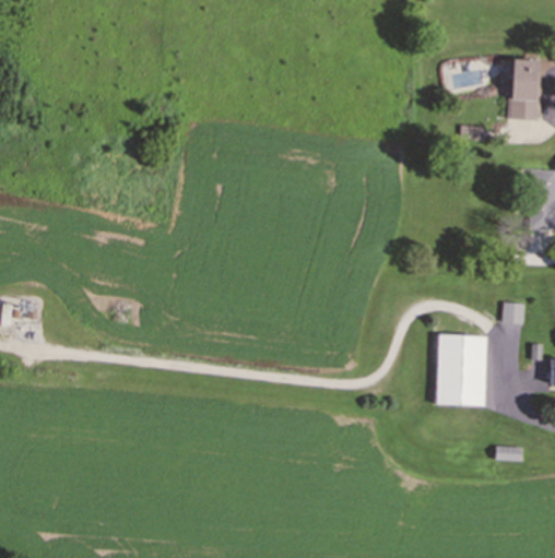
[(538,120),(540,60),(512,59),(511,116),(510,116),(510,119),(538,120)]
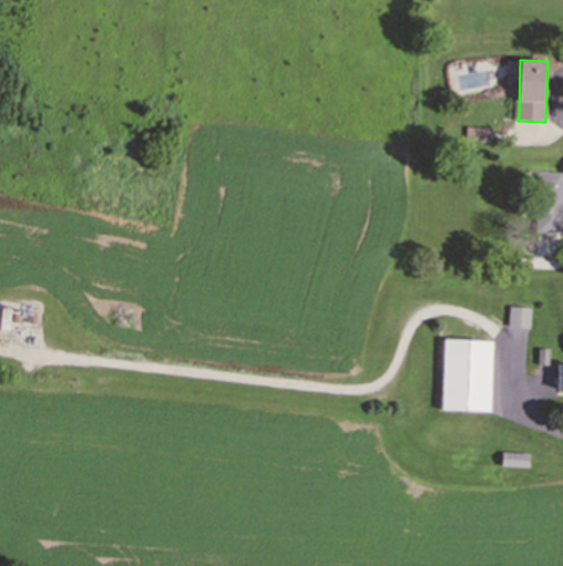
[(493,141),(493,129),(469,127),(469,141),(493,141)]
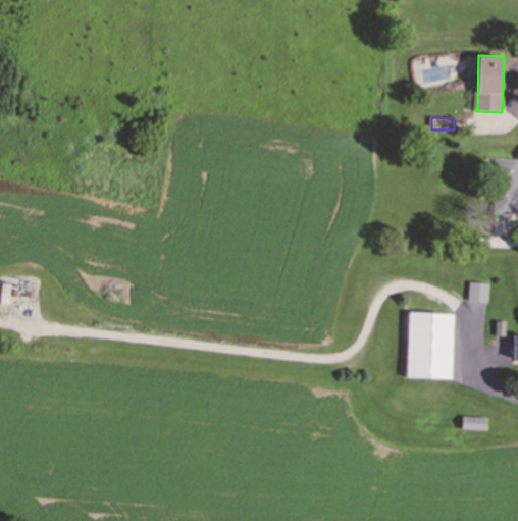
[(517,159),(497,158),(496,214),(517,214),(517,159)]
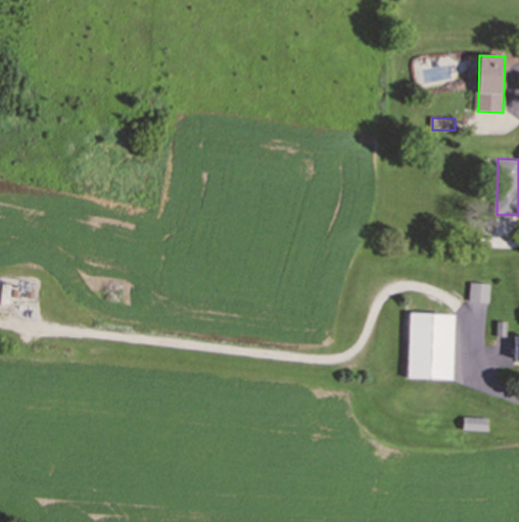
[(492,285),(473,282),(470,301),(489,303),(492,285)]
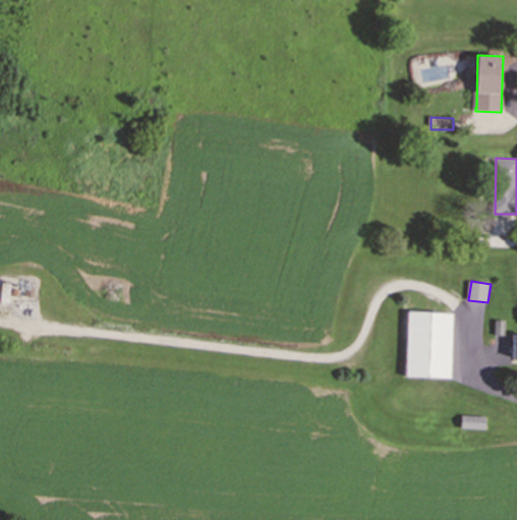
[(453,313),(408,312),(407,378),(452,379),(453,313)]
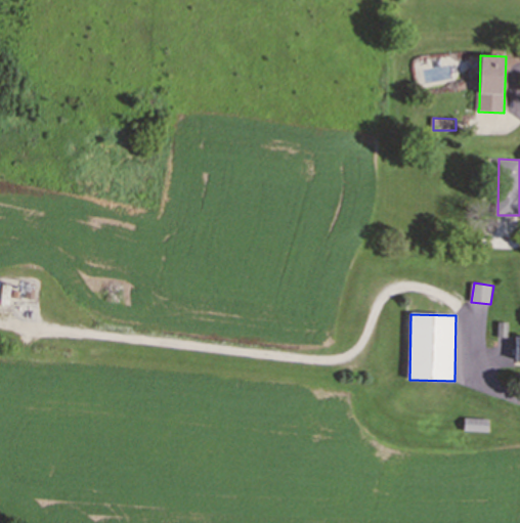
[(465,431),(490,432),(490,419),(466,418),(465,431)]
